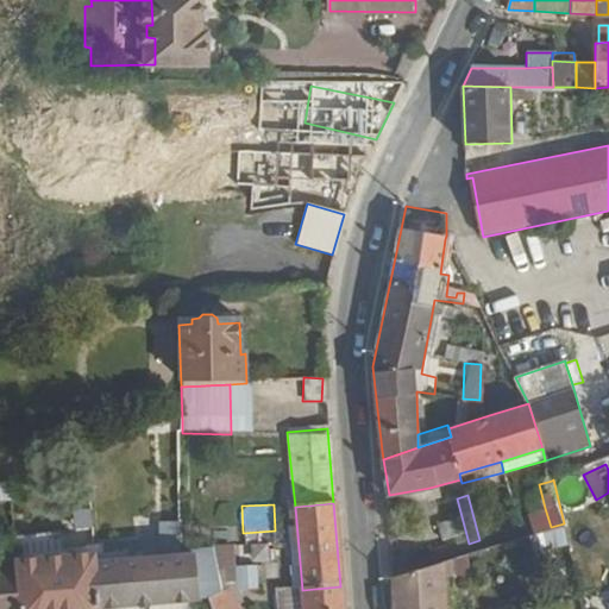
[(529,513),(535,531),(551,527),(545,508),(529,513)]
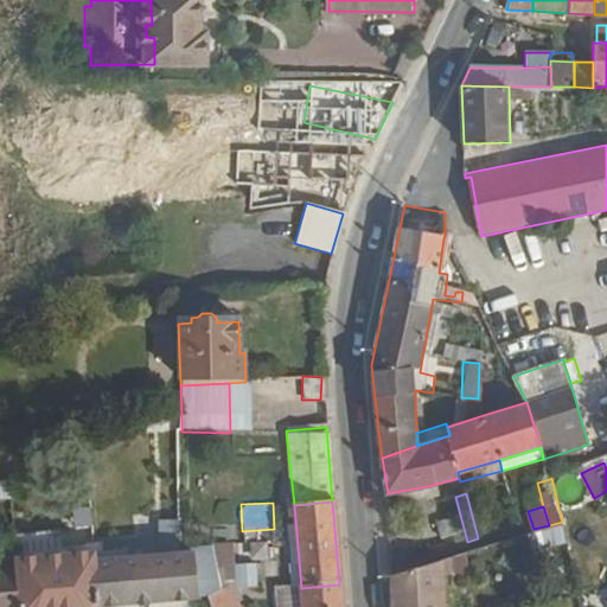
[(458,516),(436,521),(440,537),(461,532),(458,516)]
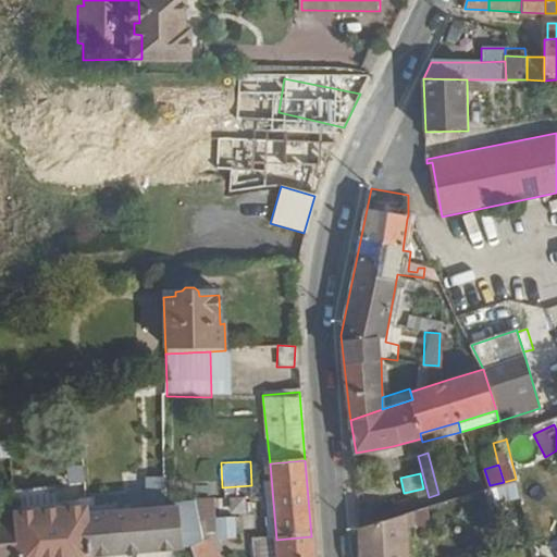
[(174,507),(177,531),(183,530),(197,527),(192,498),(173,500),(174,507)]
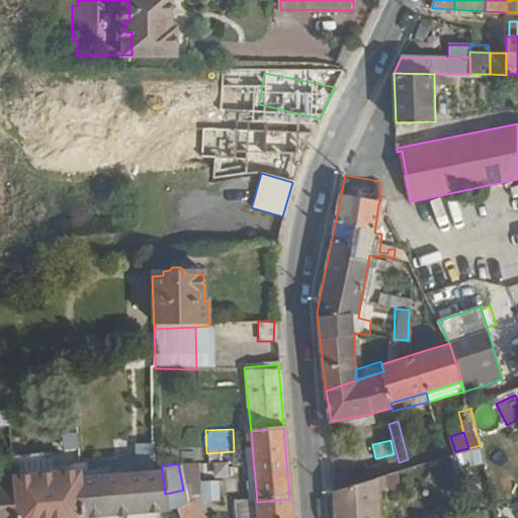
[(379,477),(380,501),(404,493),(400,469),(379,477)]
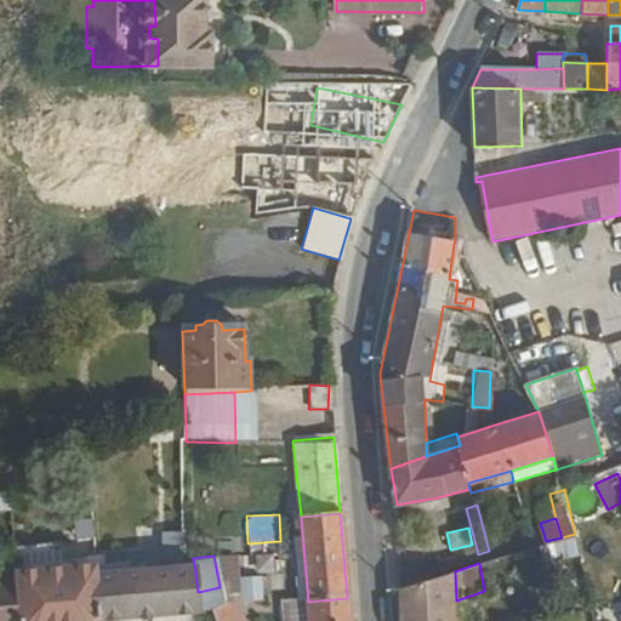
[(0,620),(98,620),(100,619),(199,610),(198,592),(194,565),(178,567),(95,573),(93,564),(7,571),(7,574),(0,575),(0,620)]
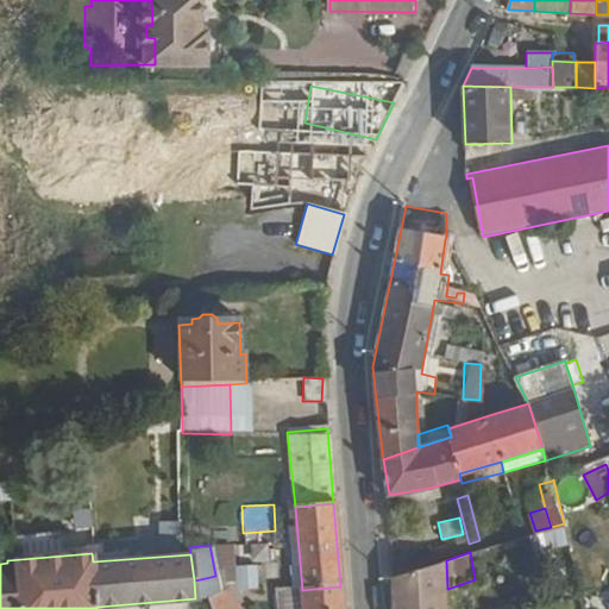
[(394,578),(395,608),(449,608),(447,589),(446,560),(394,578)]
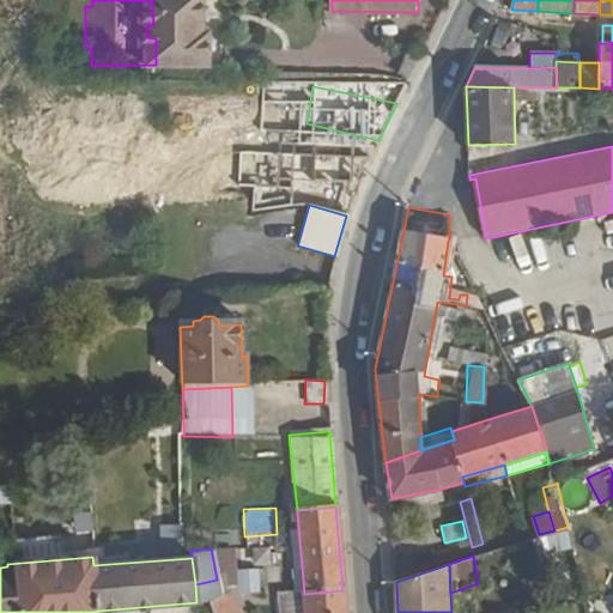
[(235,580),(236,600),(258,599),(256,578),(235,580)]
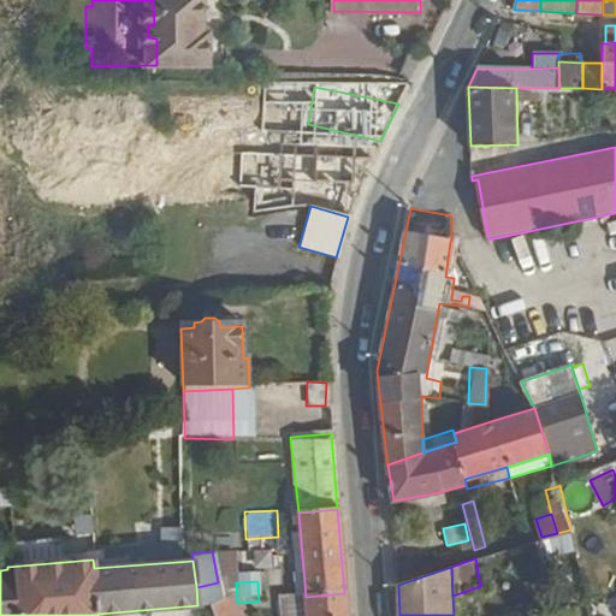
[(202,586),(207,605),(223,604),(218,582),(202,586)]
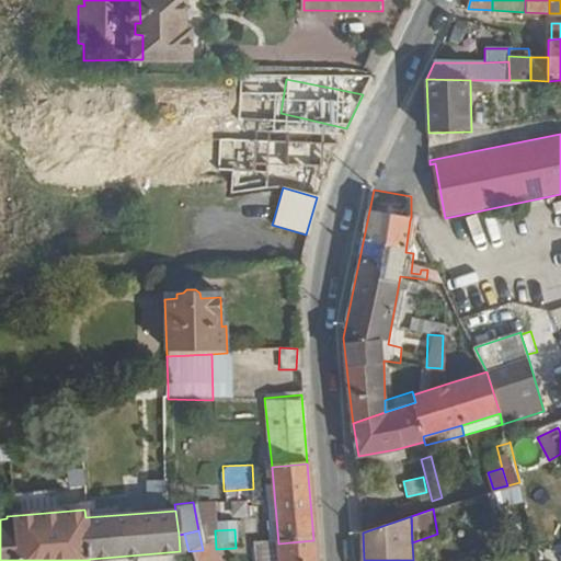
[(278,552),(278,560),(315,560),(313,540),(278,544),(276,544),(267,545),(267,553),(278,552)]
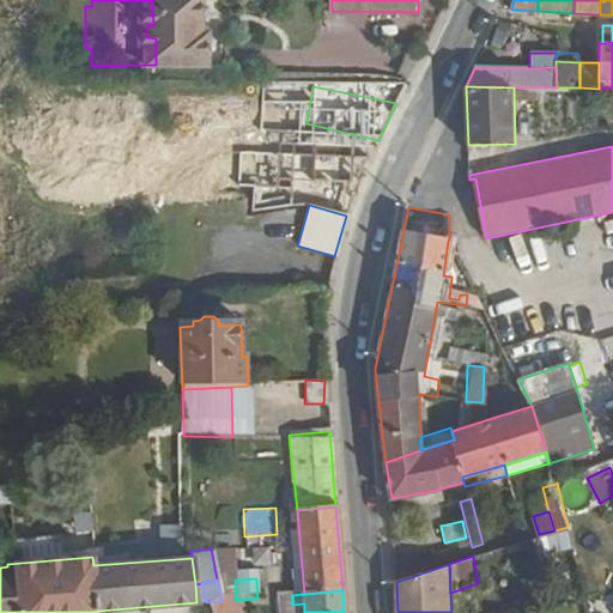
[(208,612),(230,612),(228,600),(222,601),(206,602),(208,612)]
